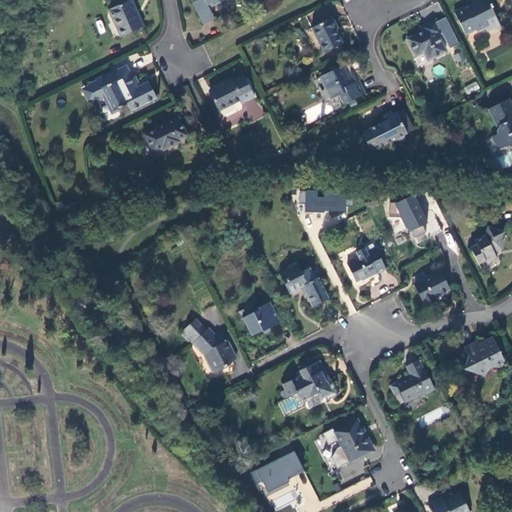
[(130,0),(109,10),(114,20),(116,19),(124,35),(143,26),(130,0)]
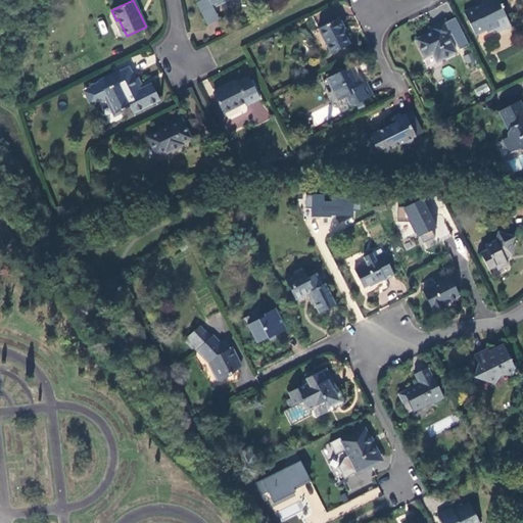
[(202,0),(196,3),(207,25),(219,19),(214,8),(229,0),(202,0)]
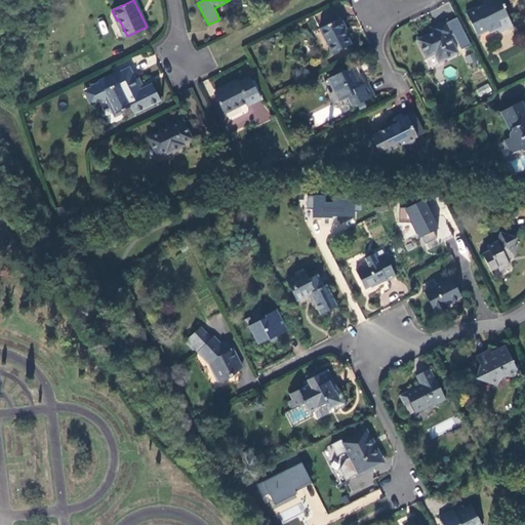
[(466,13),(477,36),(487,31),(488,32),(500,27),(498,22),(508,17),(503,8),(505,7),(500,0),(487,0),(483,2),(485,6),(478,9),(477,8),(466,13)]
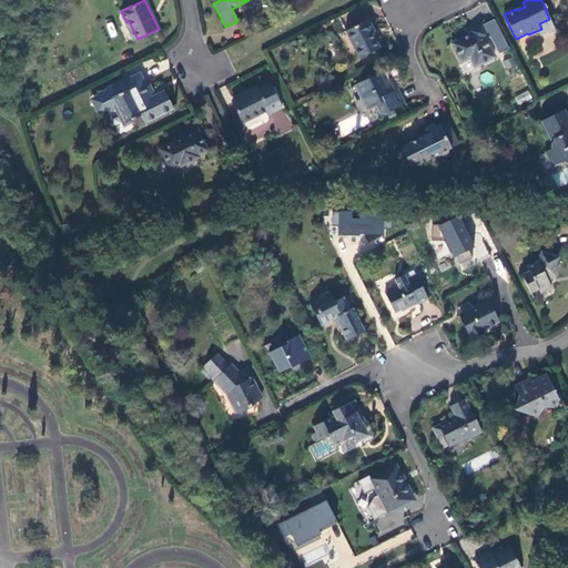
[(368,20),(346,32),(359,59),(379,49),(371,33),(374,31),(368,20)]
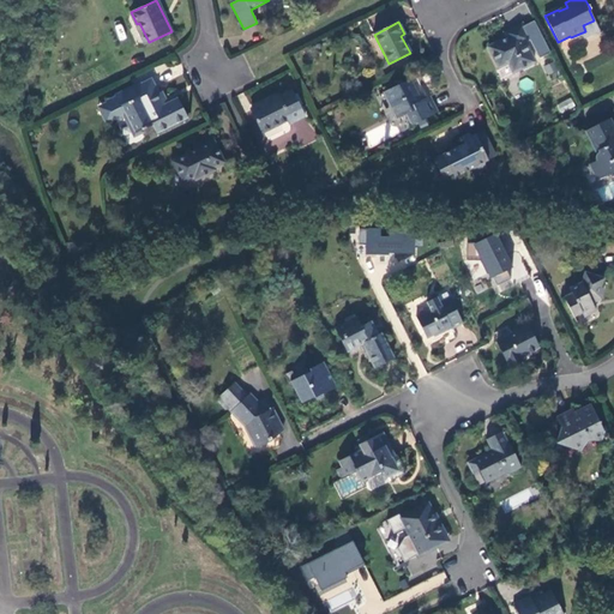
[(534,22),(523,26),(522,24),(505,34),(507,38),(489,48),(500,68),(509,65),(513,73),(534,62),(525,43),(530,41),(540,60),(551,54),(534,22)]
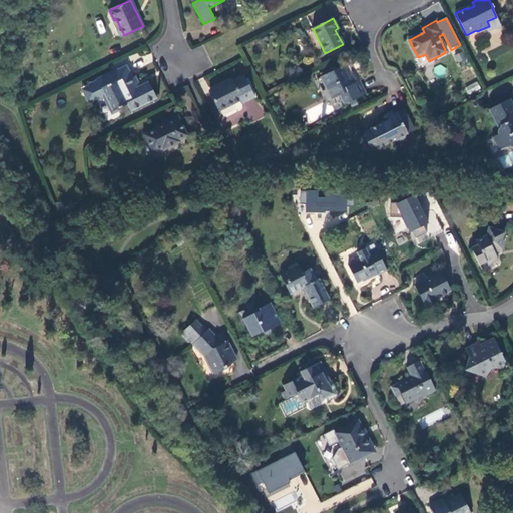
[(121,37),(124,35),(116,19),(114,20),(121,37)]
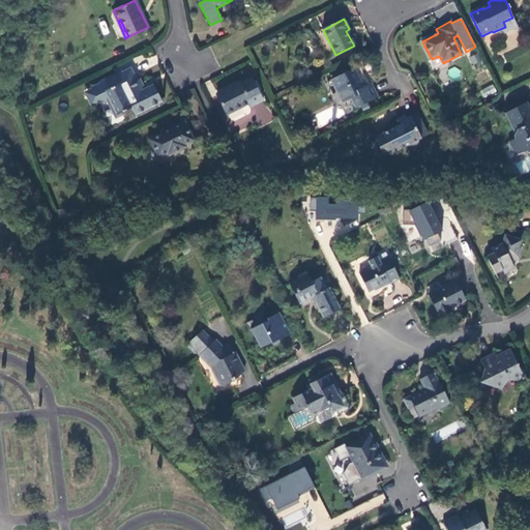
[(513,49),(514,40),(493,38),(493,41),(507,42),(506,48),(513,49)]
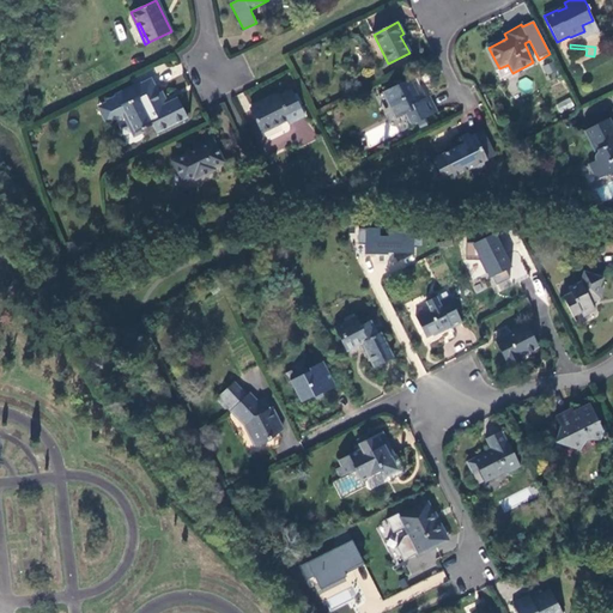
[(552,62),(542,66),(546,74),(556,71),(552,62)]
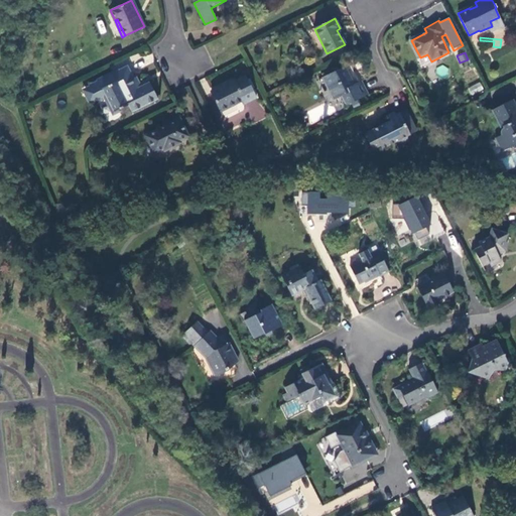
[(133,79),(127,67),(90,86),(94,94),(103,90),(106,97),(114,112),(128,105),(132,111),(156,99),(149,83),(142,86),(138,88),(133,79)]
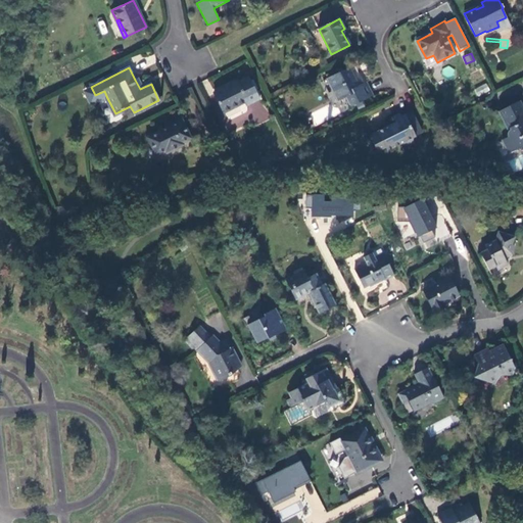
[(350,67),(328,79),(339,101),(347,97),(351,106),(372,96),(366,83),(360,86),(350,67)]
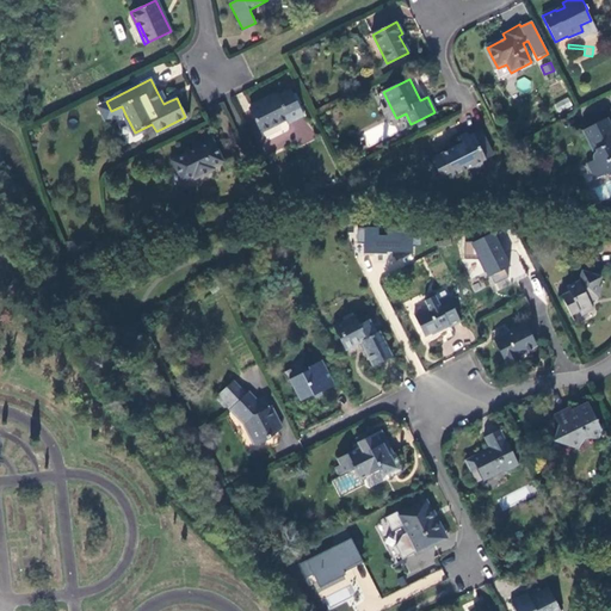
[(162,91),(158,93),(164,104),(168,102),(162,91)]
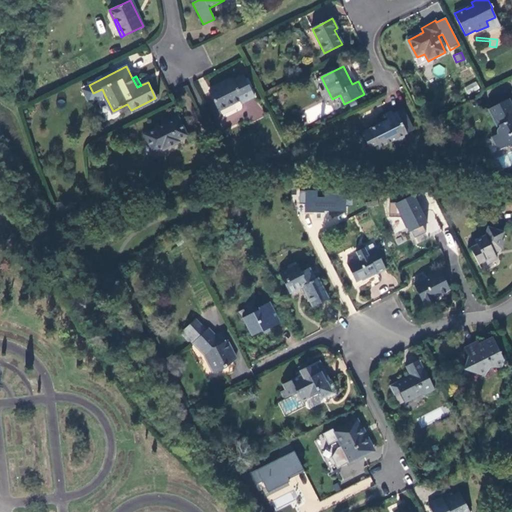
[(209,92),(219,110),(240,100),(242,103),(254,97),(243,76),(233,81),(233,80),(209,92)]
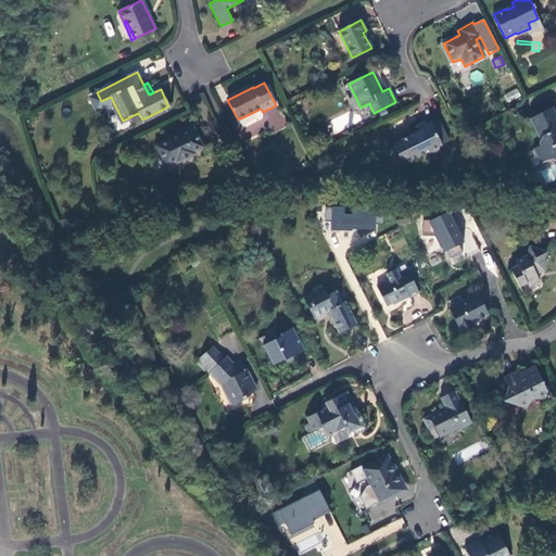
[(518,89),(504,93),(507,102),(521,98),(518,89)]
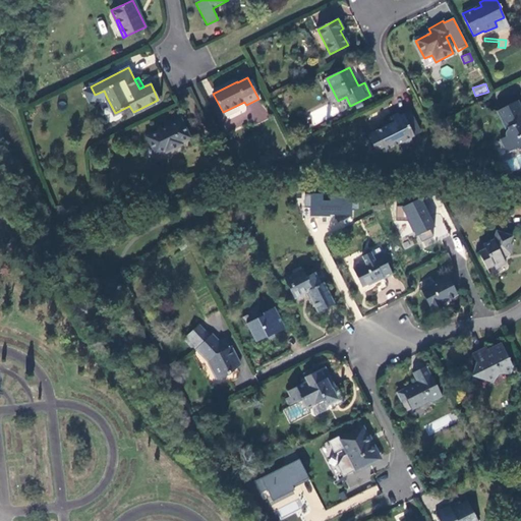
[(95,95),(91,87),(82,91),(90,106),(107,98),(104,91),(95,95)]
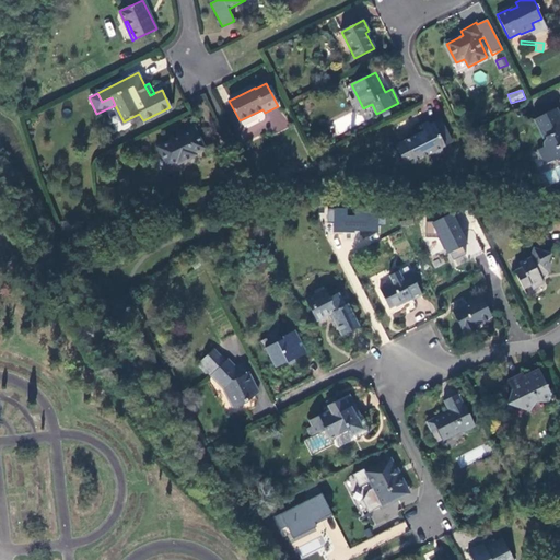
[(559,117),(556,109),(533,120),(543,140),(545,139),(546,141),(545,142),(545,147),(537,150),(545,165),(559,156),(559,117)]
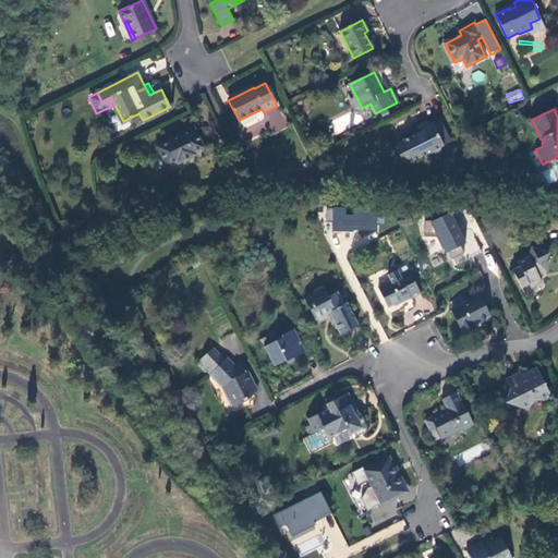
[(404,144),(397,148),(396,148),(403,162),(411,158),(413,161),(429,153),(434,156),(443,152),(444,146),(450,142),(438,119),(428,124),(421,129),(422,131),(402,141),(404,144)]
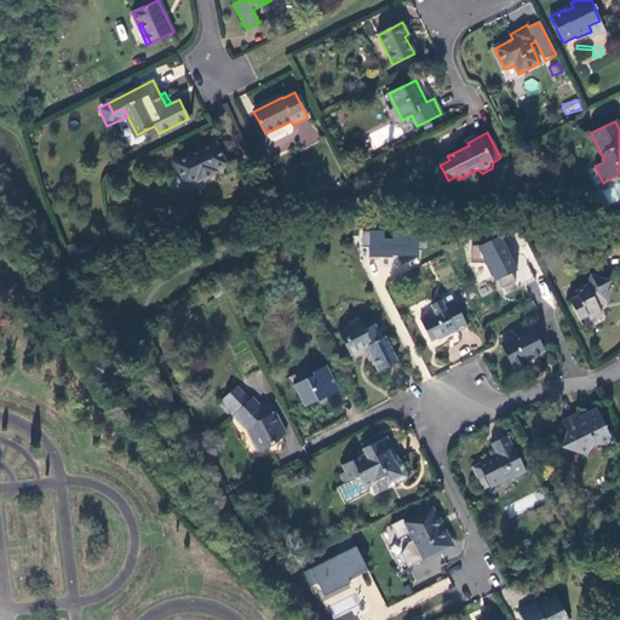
[(216,144),(176,164),(185,185),(196,179),(197,182),(218,172),(216,170),(227,165),(216,144)]
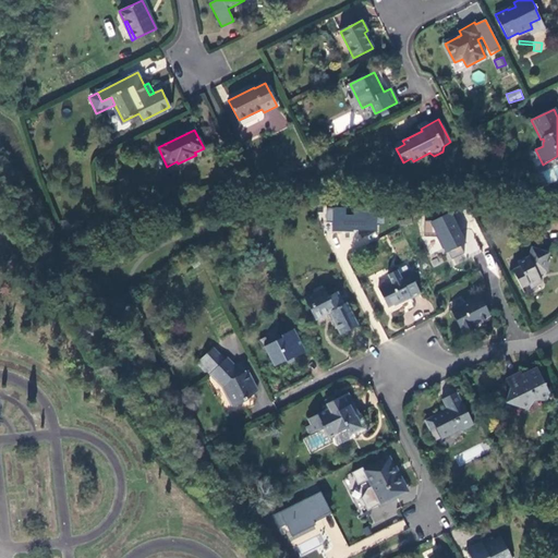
[(368,216),(335,211),(336,226),(367,230),(368,216)]
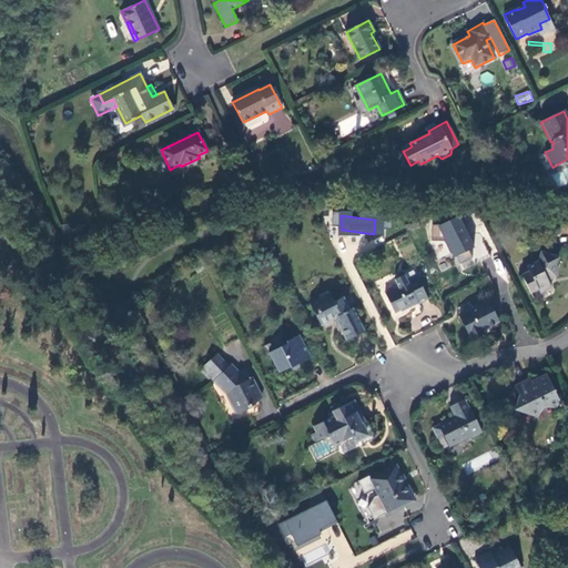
[(476,234),(468,239),(458,217),(439,226),(432,226),(432,242),(444,242),(450,254),(453,253),(463,271),(490,257),(480,235),(476,234)]
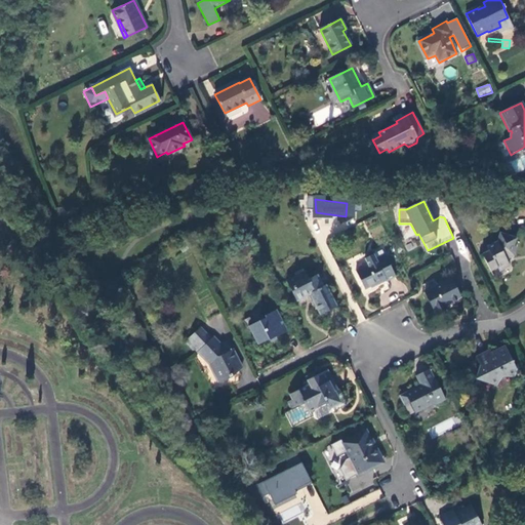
[(515,239),(500,234),(496,242),(486,247),(489,251),(482,255),(490,272),(496,269),(498,271),(509,266),(506,258),(512,255),(514,247),(513,247),(515,239)]
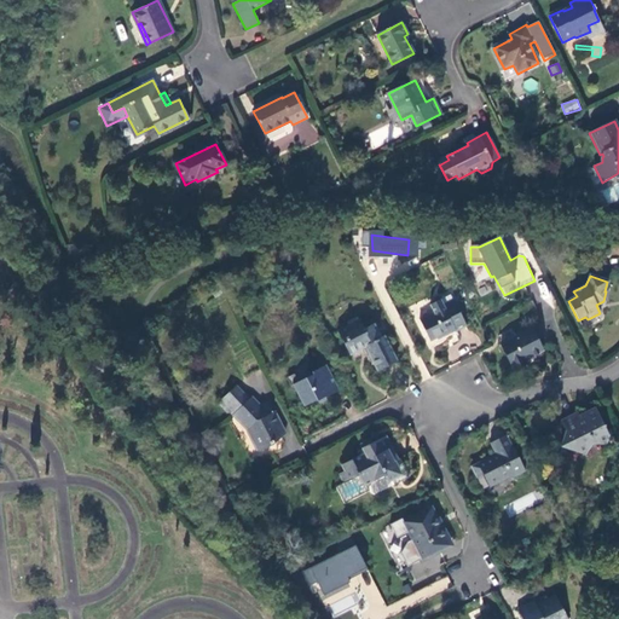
[(455,333),(466,327),(453,301),(444,306),(440,300),(431,306),(433,312),(420,320),(431,341),(437,337),(438,339),(453,331),(455,333)]
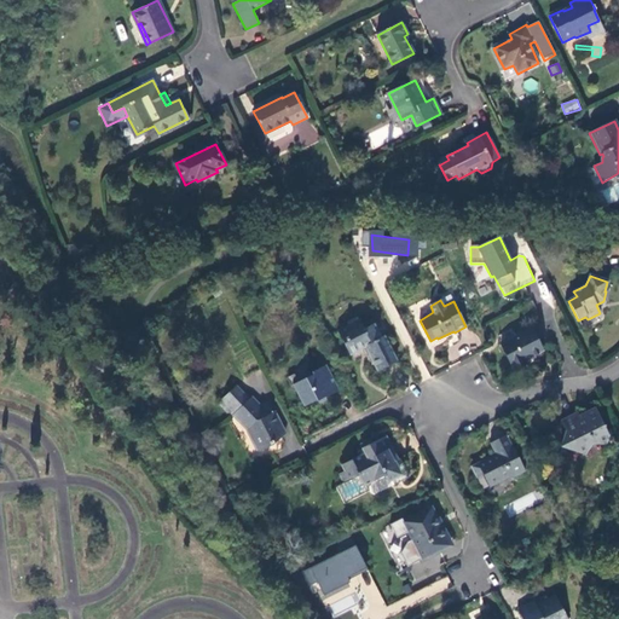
[(377,371),(397,362),(385,337),(382,339),(374,324),(364,329),(360,322),(359,322),(348,327),(337,333),(350,356),(365,347),(377,371)]
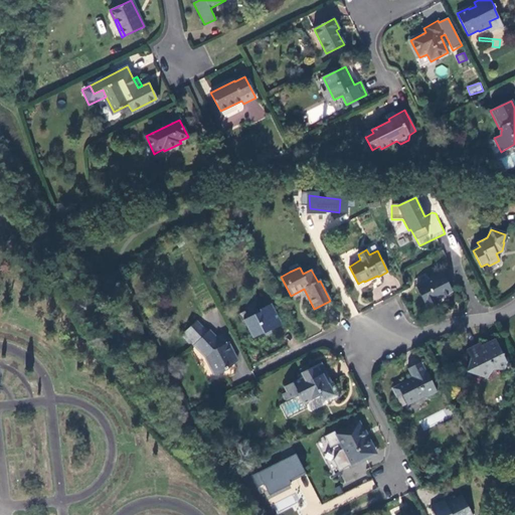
[(452,292),(442,273),(416,286),(426,306),(437,301),(437,299),(452,292)]
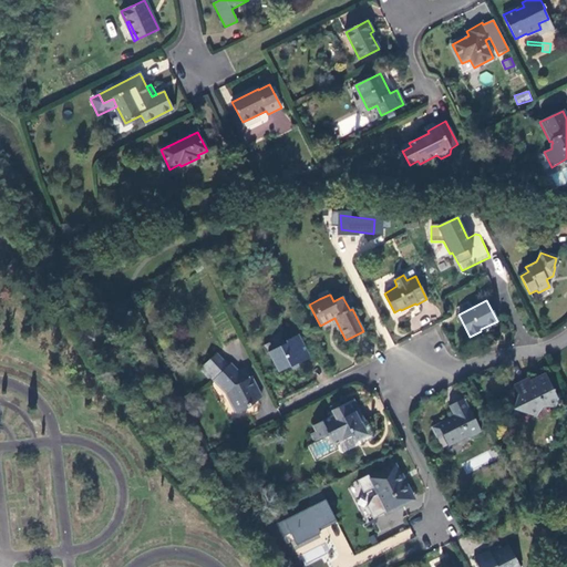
[(297,364),(310,358),(299,334),(285,341),(287,343),(268,352),(278,372),(289,367),(290,367),(297,363),(297,364)]
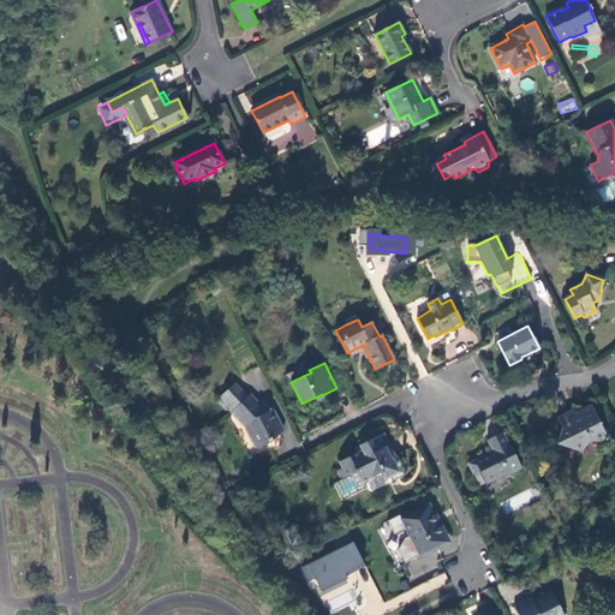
[(248,396),(234,383),(216,400),(230,415),(233,411),(246,427),(256,448),(274,439),(272,436),(282,431),(278,422),(275,422),(273,417),(274,417),(267,400),(256,405),(248,396)]
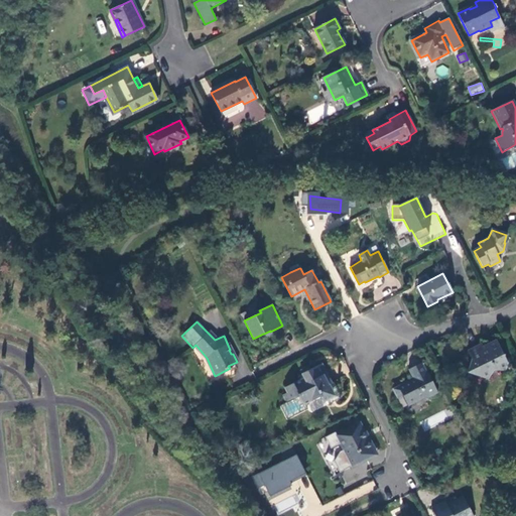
[(481,344),(467,351),(471,359),(467,372),(488,379),(494,371),(505,371),(507,363),(496,340),(483,346),(481,344)]
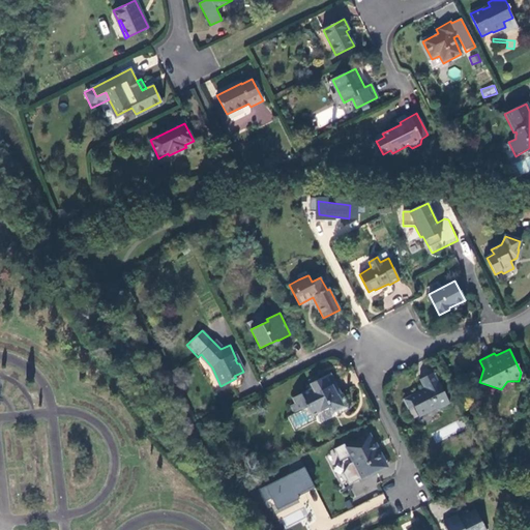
[(424,388),(403,400),(409,410),(414,407),(419,416),(438,407),(440,409),(450,404),(433,373),(419,380),(424,388)]
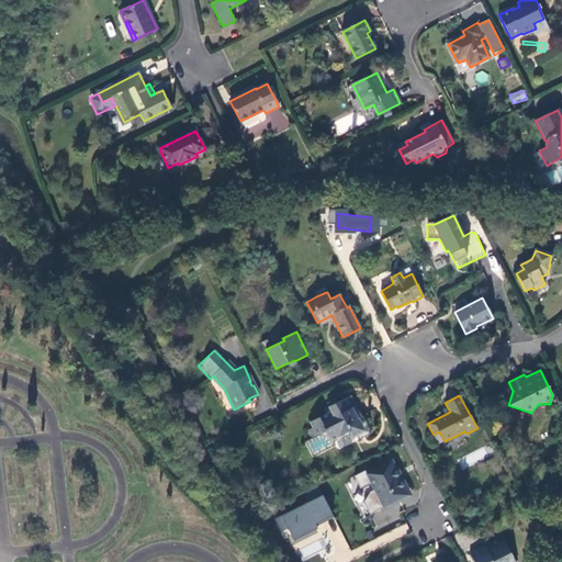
[(349,396),(328,407),(330,412),(310,423),(312,428),(307,431),(312,438),(312,439),(326,431),(330,441),(332,440),(349,431),(351,437),(355,435),(362,430),(357,420),(358,419),(351,406),(353,405),(349,396)]
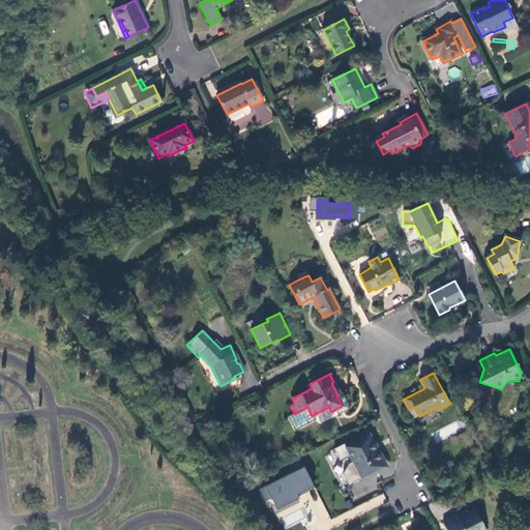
[(342,393),(337,395),(336,396),(342,406),(334,410),(337,414),(349,408),(342,393)]
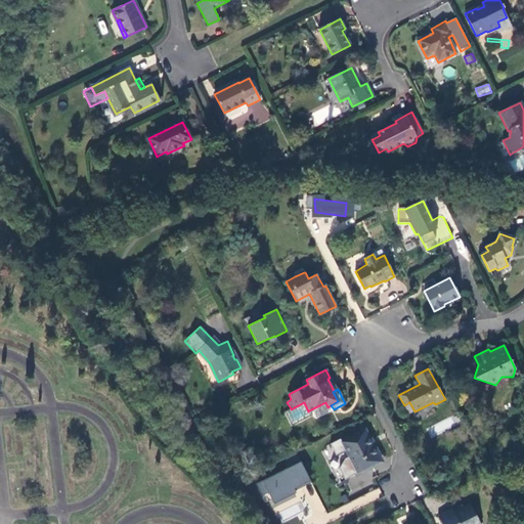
[(312,416),(309,410),(308,411),(304,402),(291,409),(291,408),(285,411),(292,426),(312,416)]
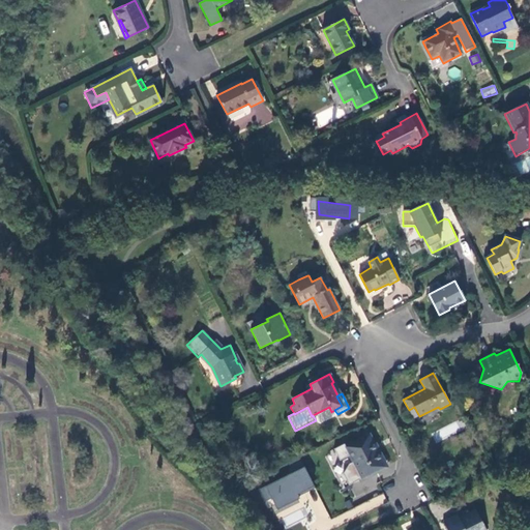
[(345,447),(356,471),(348,475),(352,483),(360,479),(361,479),(385,467),(370,436),(345,447)]
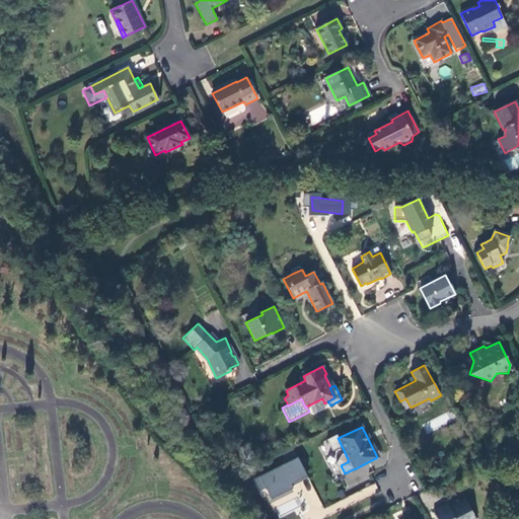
[(299,456),(255,477),(262,491),(266,488),(271,498),(295,487),(292,482),(307,474),(299,456)]
